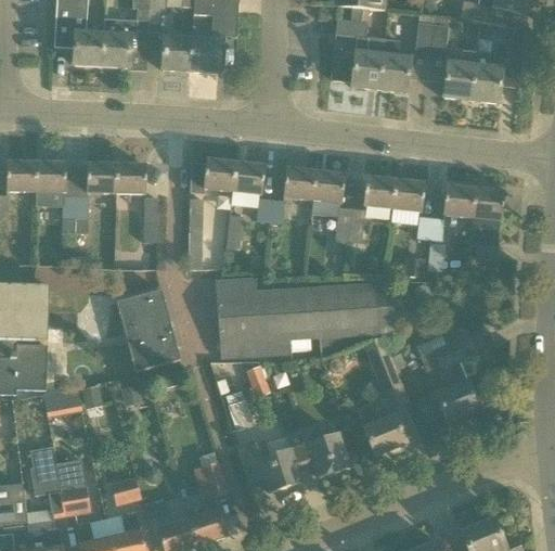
[(73,64),(100,65),(102,33),(85,31),(86,0),(55,0),(53,47),(74,48),(73,64)]
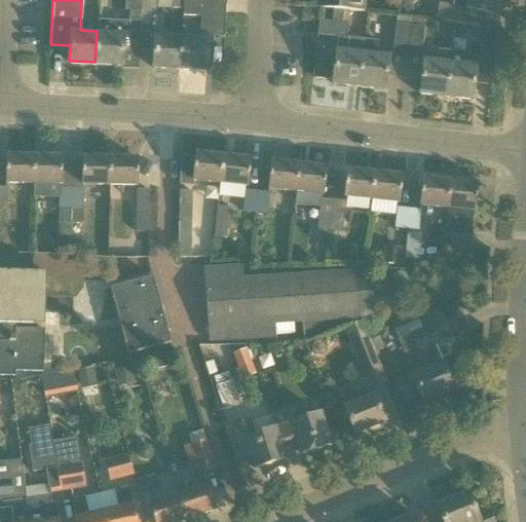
[(128,29),(139,30),(141,8),(141,0),(125,0),(125,7),(129,7),(128,19),(99,16),(98,31),(97,31),(95,62),(122,64),(122,48),(128,48),(128,29)]
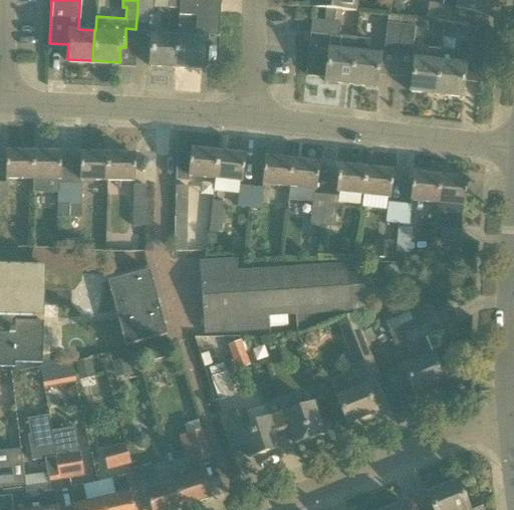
[(178,6),(177,13),(196,14),(209,14),(209,11),(220,12),(221,0),(178,0),(178,6)]
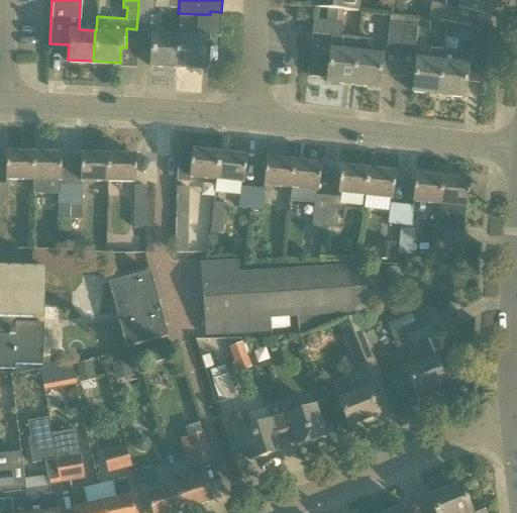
[(313,0),(313,5),(313,6),(327,8),(326,18),(335,20),(336,8),(342,8),(358,10),(359,0),(313,0)]
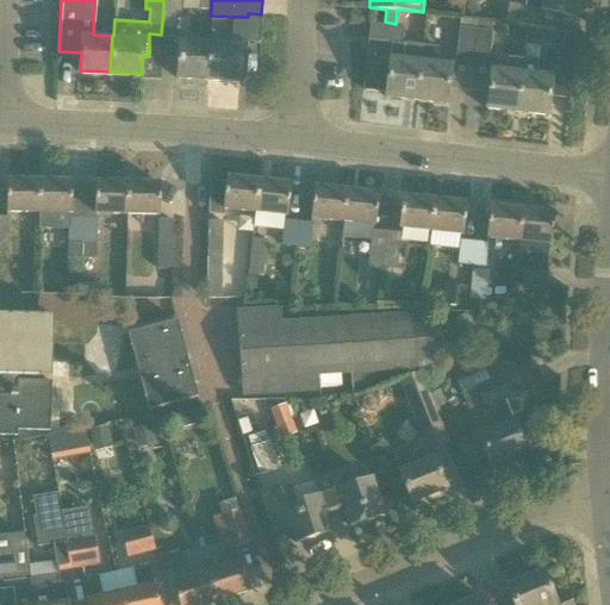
[(509,0),(505,18),(530,23),(534,5),(577,14),(579,0),(526,0),(526,4),(509,0)]
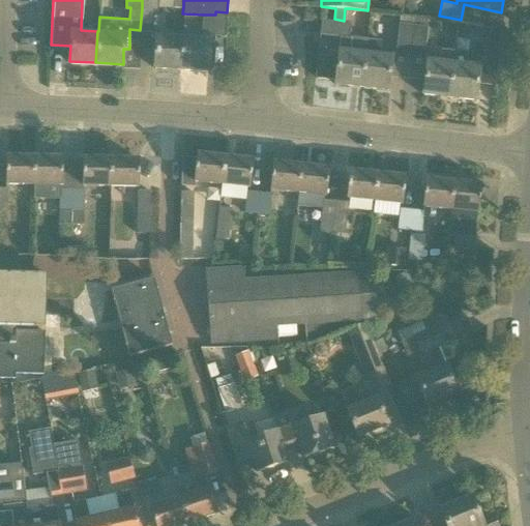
[(151,30),(153,9),(142,8),(140,30),(151,30)]
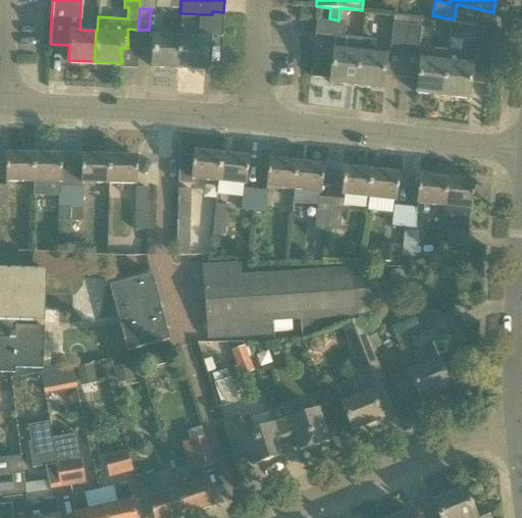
[(333,47),(330,76),(330,81),(356,84),(361,37),(343,35),(345,20),(346,8),(340,8),(338,20),(329,18),(316,17),(315,32),(335,35),(333,47)]
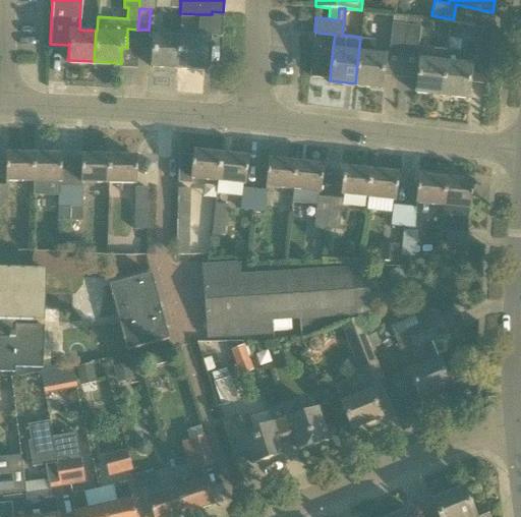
[(212,14),(211,34),(222,34),(223,12),(212,11),(212,14)]
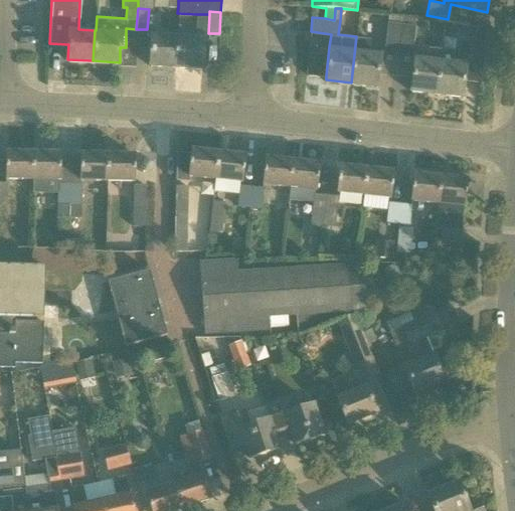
[(384,48),(397,50),(400,22),(387,20),(384,48)]
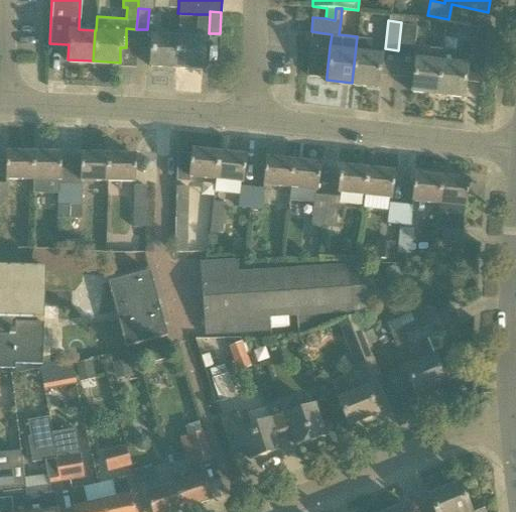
[(416,23),(401,22),(398,50),(413,51),(416,23)]
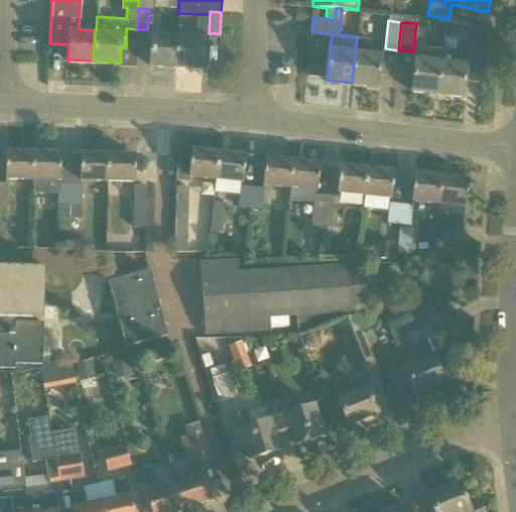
[(455,48),(442,47),(437,93),(463,96),(467,64),(484,66),(488,26),(474,25),(470,58),(467,57),(466,62),(454,61),(455,48)]
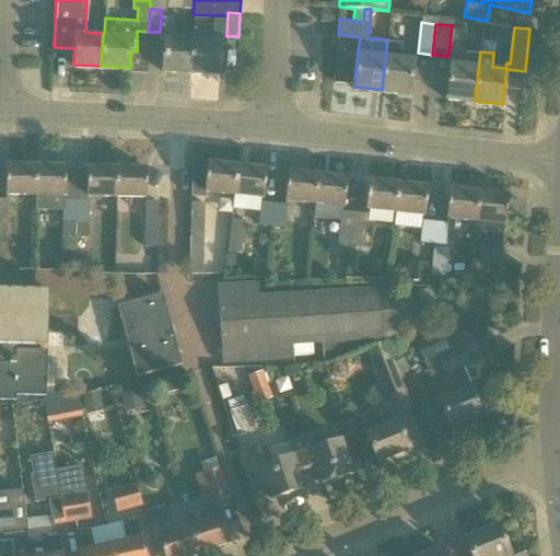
[(193,38),(165,36),(163,70),(190,71),(193,38)]
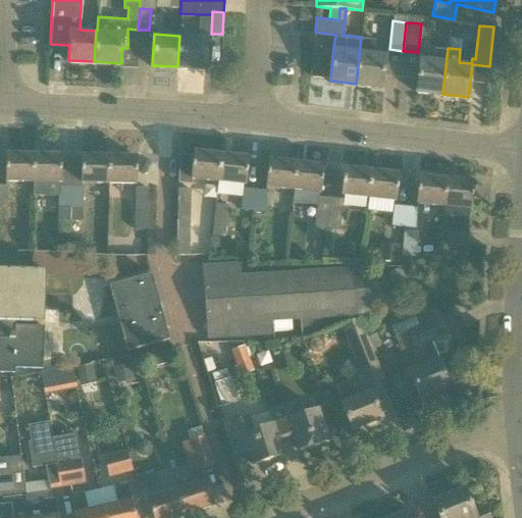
[(179,36),(177,66),(205,68),(206,37),(179,36)]
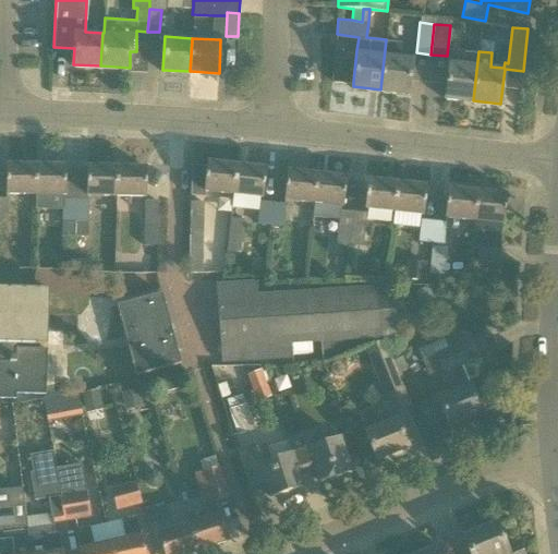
[(408,93),(412,57),(399,56),(400,40),(386,39),(380,89),(408,93)]
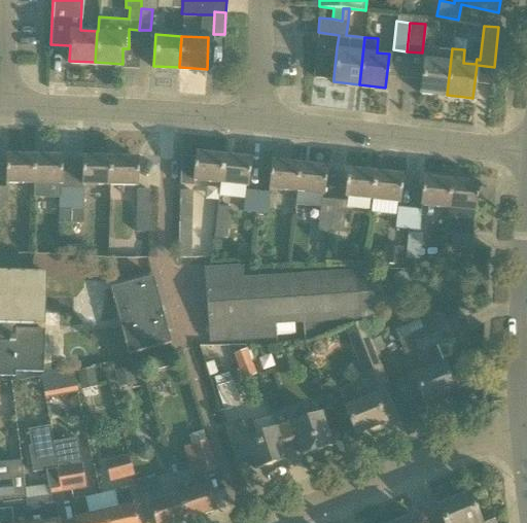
[(420,92),(447,95),(452,48),(437,46),(436,60),(424,59),(420,92)]
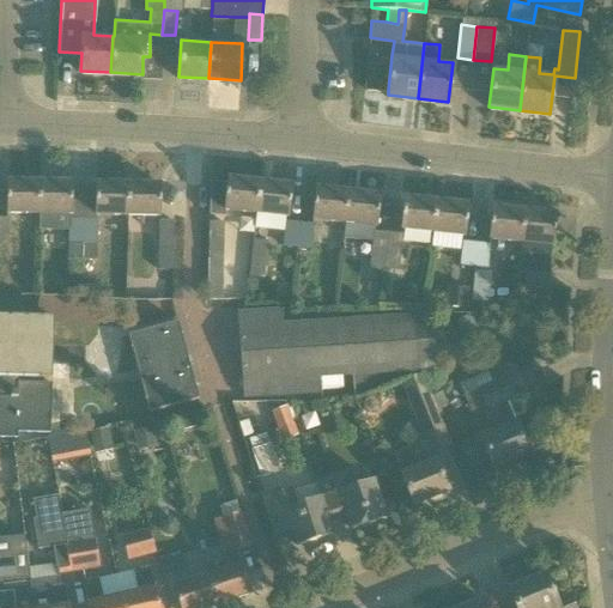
[(256,210),(260,178),(228,175),(226,180),(210,178),(210,212),(224,212),(225,206),(256,210)]
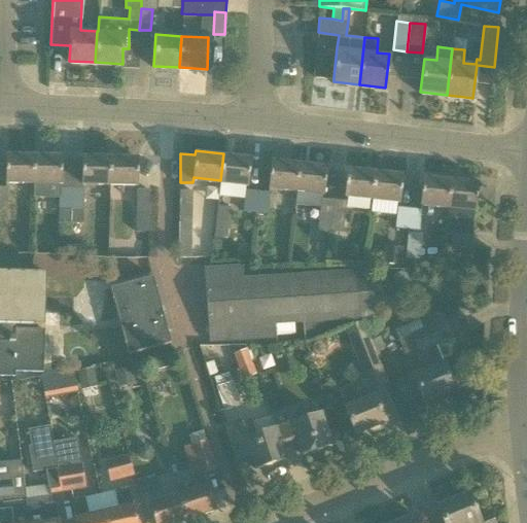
[(5,181),(33,182),(34,153),(6,153),(5,181)]
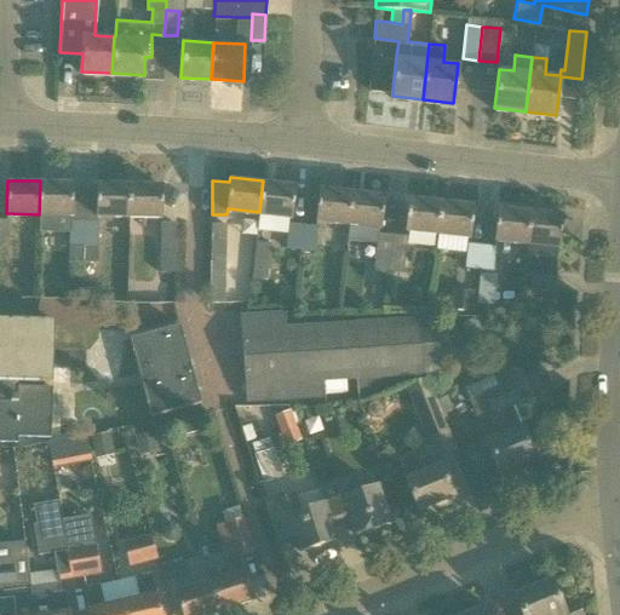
[(73,182),(40,180),(39,214),(72,214),(73,182)]
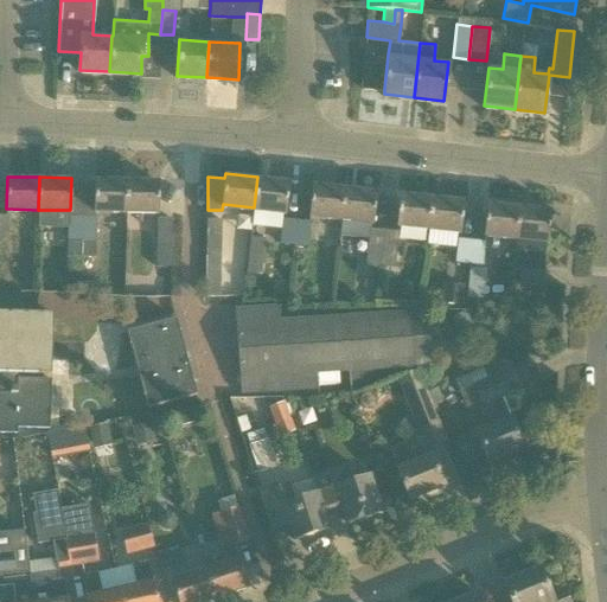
[(289,180),(257,177),(254,207),(286,211),(289,180)]
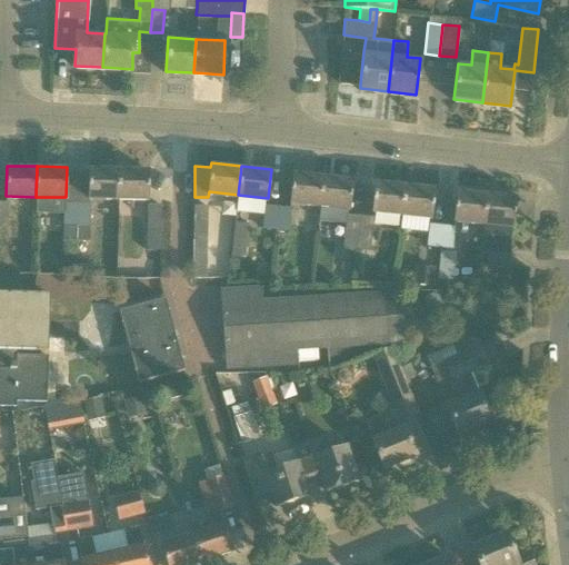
[(119,197),(119,168),(89,167),(88,197),(119,197)]
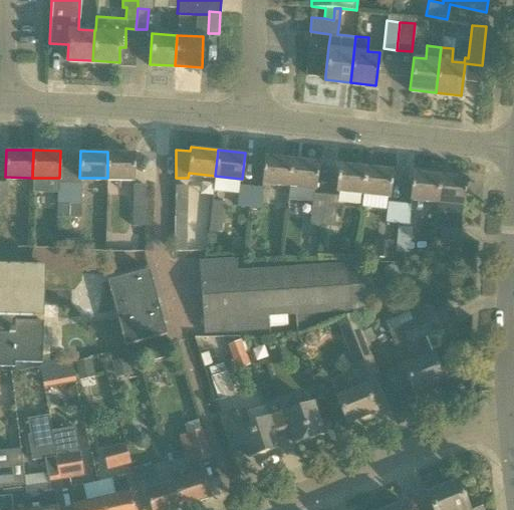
[(107,152),(107,178),(135,179),(135,152),(107,152)]
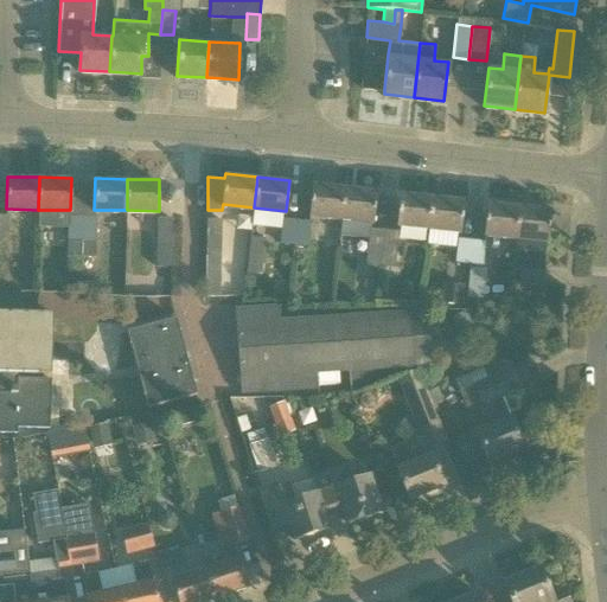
[(342,217),(344,186),(312,183),(310,213),(342,217)]
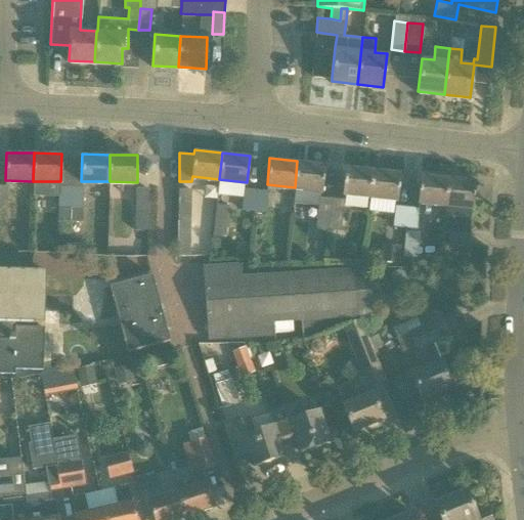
[(297,161),(295,187),(321,191),(324,164),(297,161)]
